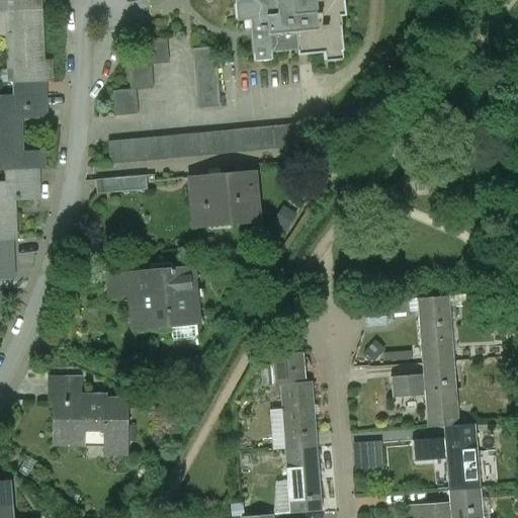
[(41,0),(0,0),(0,29),(13,29),(16,84),(46,83),(51,83),(51,62),(44,62),(40,10),(42,10),(41,0)]
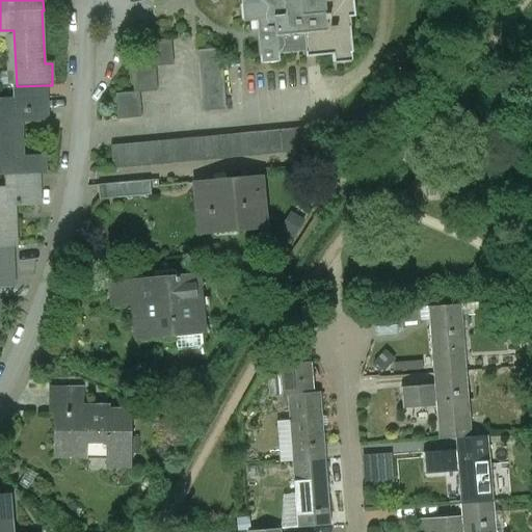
[(240,0),(243,23),(256,21),(260,57),(261,57),(262,65),(281,62),(280,55),(306,52),(306,57),(333,54),(334,62),(350,60),(349,52),(352,52),(349,17),(354,16),(352,0),(240,0)]
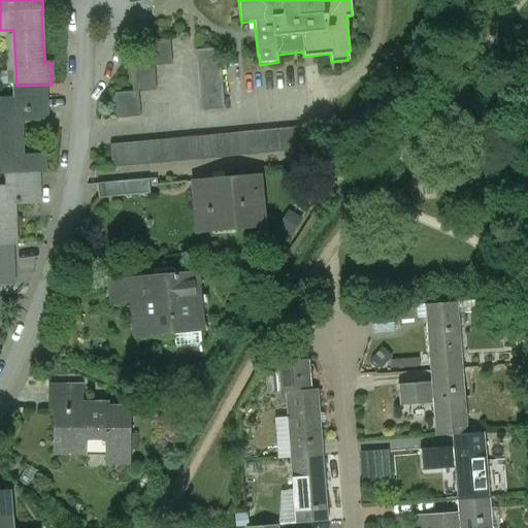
[(134,94),(116,95),(118,121),(141,119),(139,94),(157,93),(155,69),(173,67),(171,41),(147,43),(150,68),(132,69),(134,94)]
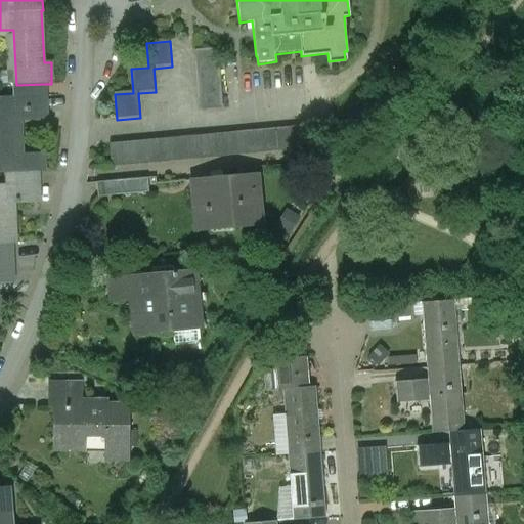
[(218,49),(194,51),(201,113),(223,111),(218,49)]
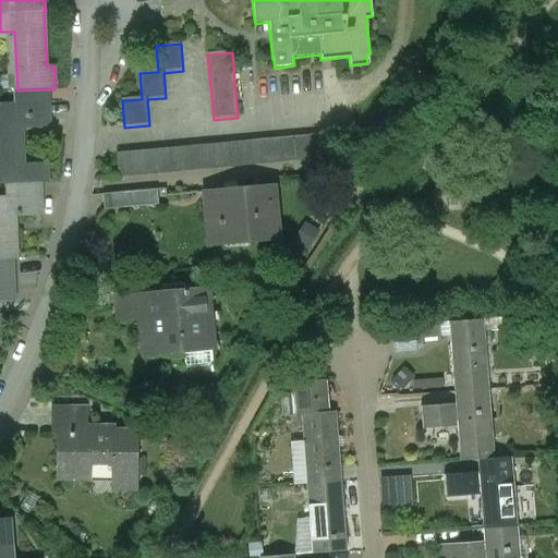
[(15,106),(0,106),(0,130),(1,130),(2,146),(0,146),(0,171),(25,170),(23,130),(50,129),(49,89),(17,91),(14,91),(15,106)]
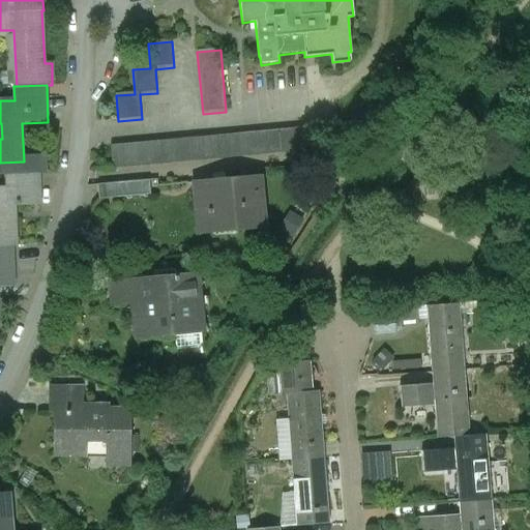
[(232,136),(111,146),(113,170),(234,158),(232,136)]
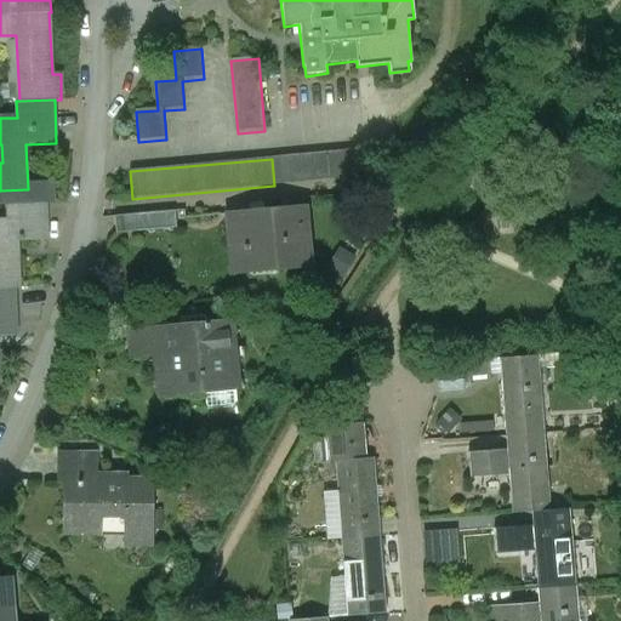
[(7,221),(0,220),(0,290),(15,290),(20,290),(18,257),(13,257),(12,243),(47,241),(46,204),(6,206),(7,221)]
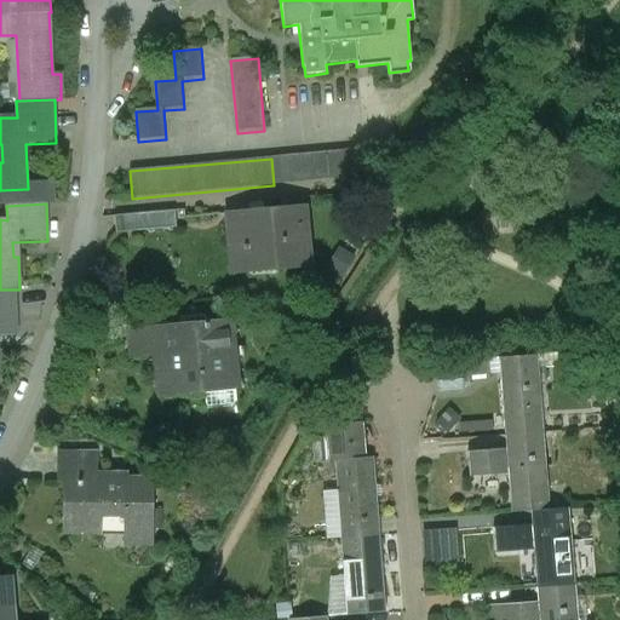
[(306,207),(228,214),(230,248),(244,247),(244,251),(247,250),(248,254),(250,273),(276,270),(313,268),(311,267),(308,267),(302,208),(306,208),(306,207)]
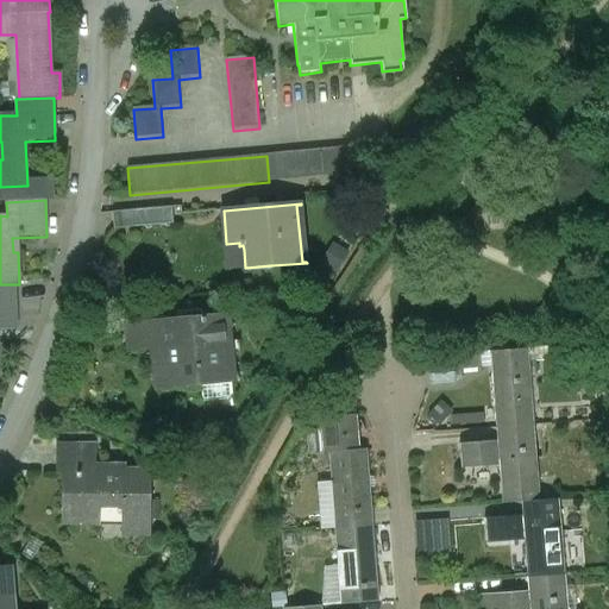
[(171,208),(133,212),(135,228),(174,225),(171,208)]
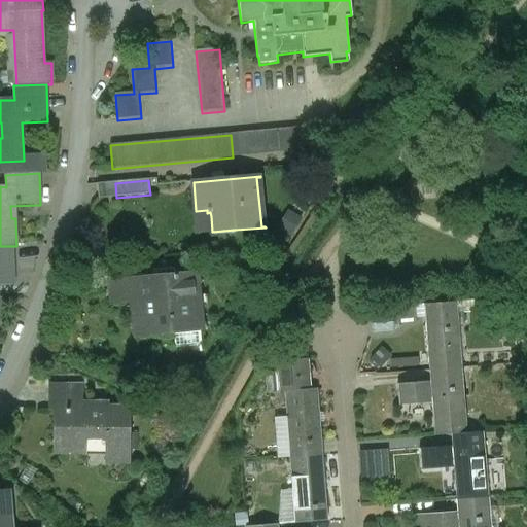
[(115,183),(98,184),(99,199),(116,198),(115,183)]
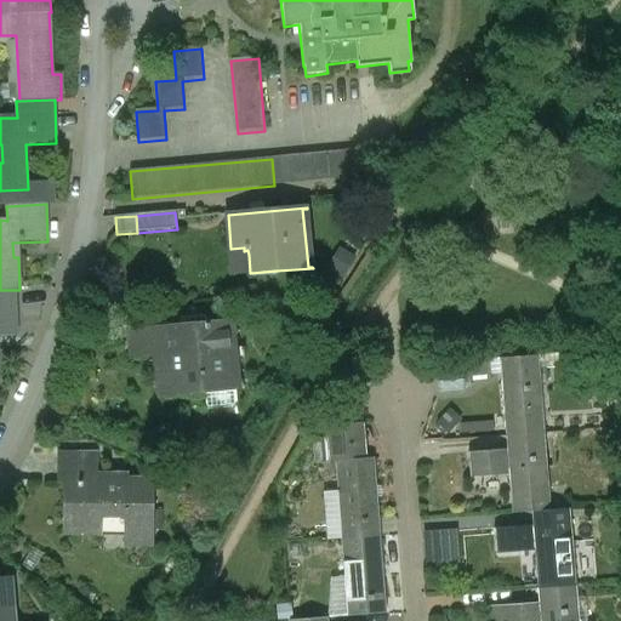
[(0,290),(0,335),(16,335),(15,290),(0,290)]
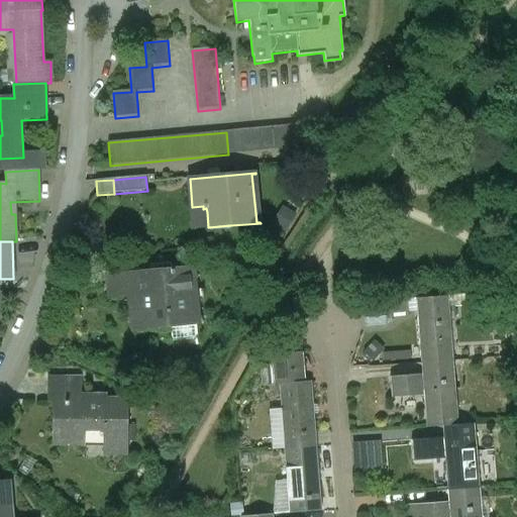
[(196,266),(172,269),(172,270),(151,272),(150,271),(101,276),(103,298),(131,295),(133,314),(167,311),(167,314),(170,313),(171,327),(197,324),(202,324),(201,322),(198,323),(193,268),(196,268),(196,266)]
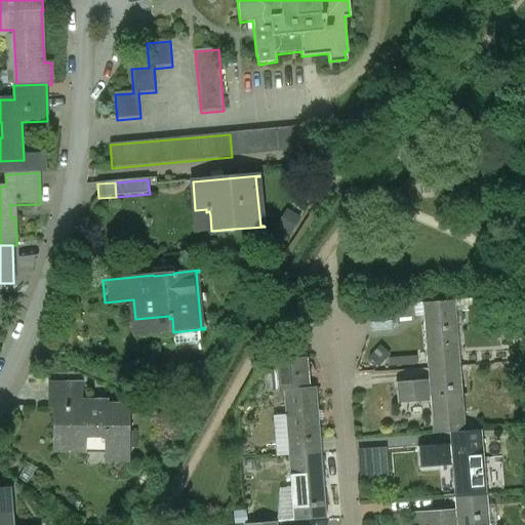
[(456,301),(423,305),(429,369),(461,367),(456,301)]
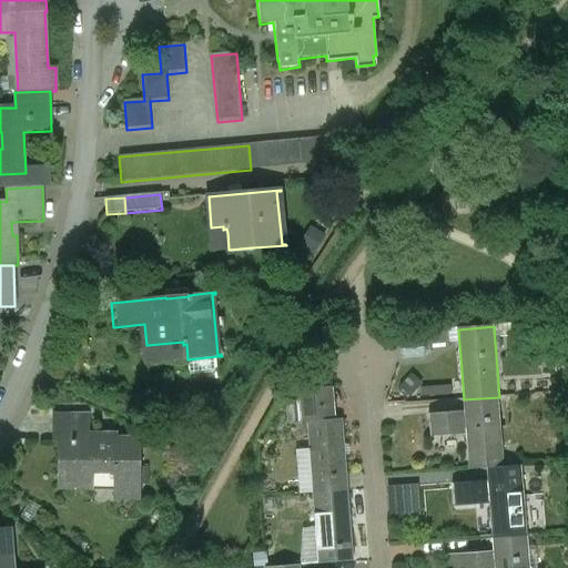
[(216,356),(189,359),(190,373),(217,371),(216,356)]
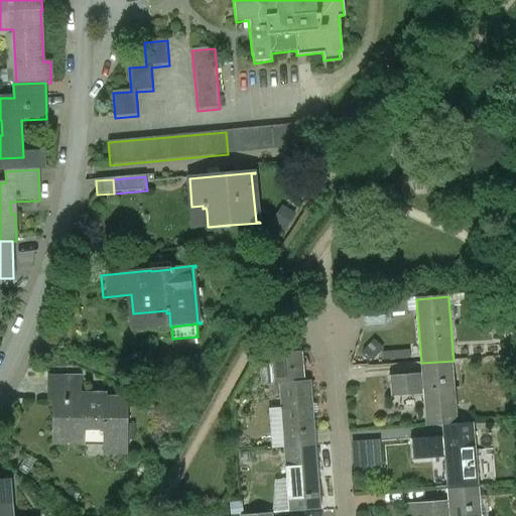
[(302,353),(270,355),(271,365),(262,366),(263,386),(279,385),(279,384),(305,382),(302,353)]
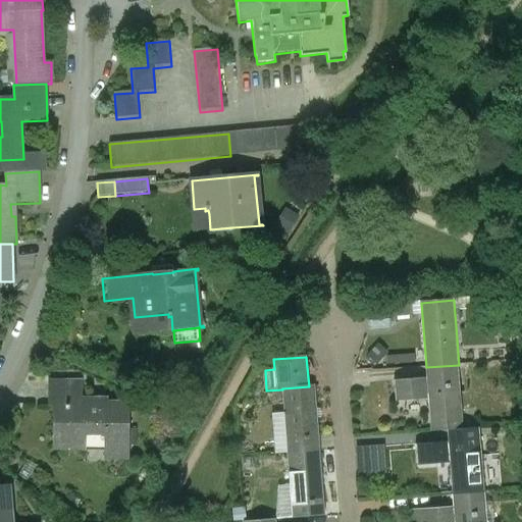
[(459,365),(426,367),(427,377),(395,380),(397,402),(429,400),(431,432),(448,431),(464,429),(459,365)]
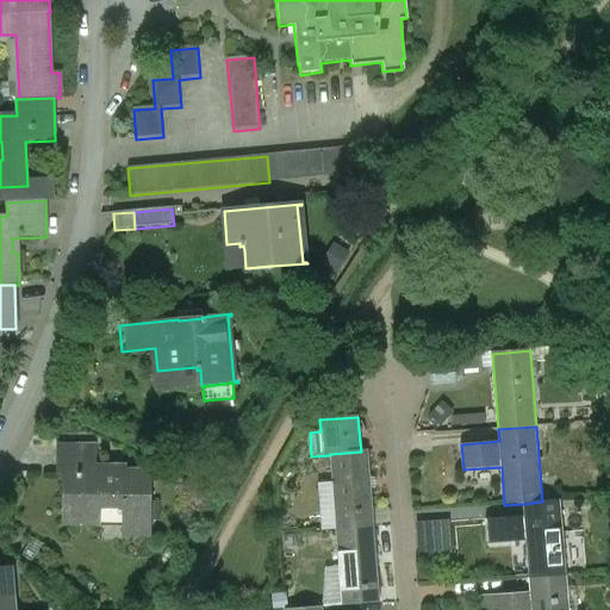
[(123,474),(123,478),(113,479),(113,475),(97,475),(95,448),(57,448),(57,475),(63,475),(63,521),(100,521),(100,516),(119,516),(120,520),(124,520),(124,535),(151,534),(150,474),(123,474)]
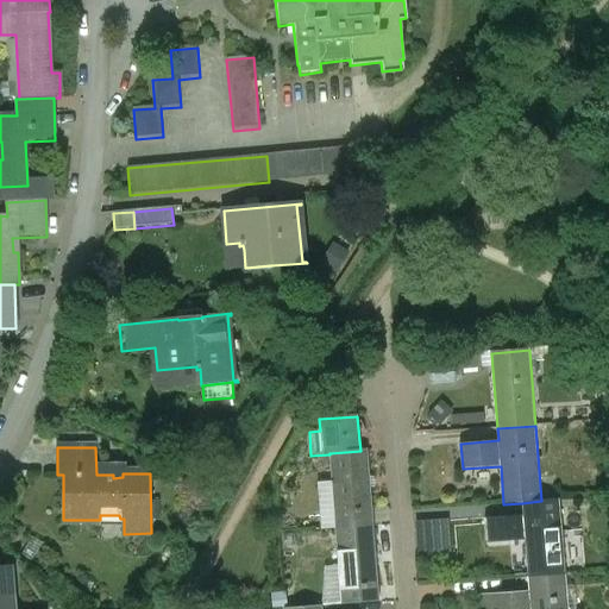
[(360,451),(330,453),(330,454),(336,529),(374,527),(368,451),(360,451)]
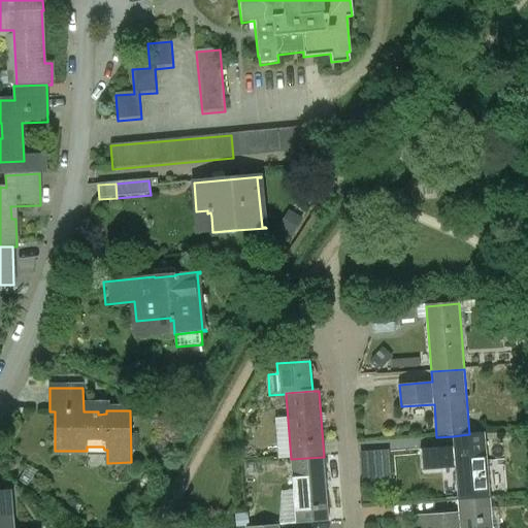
[(469,434),(453,436),(454,448),(422,450),(424,471),(456,468),(458,501),(491,499),(486,433),(469,434)]
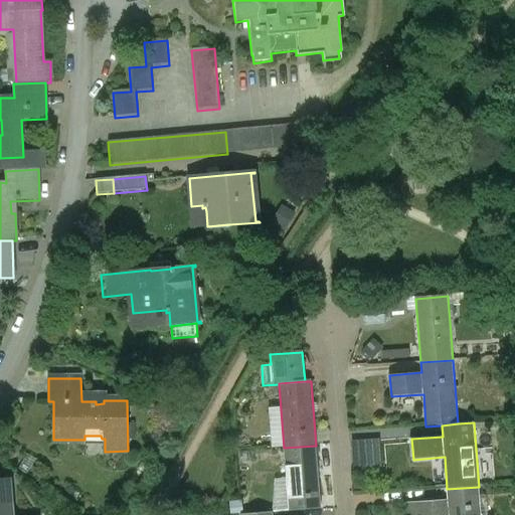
[(316,446),(284,448),(289,512),(321,509),(316,446)]
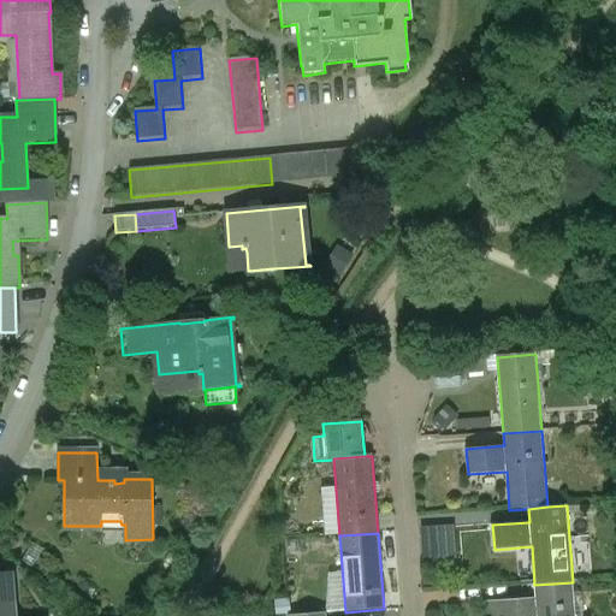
[(15,615),(12,575),(0,576),(0,615),(15,615)]
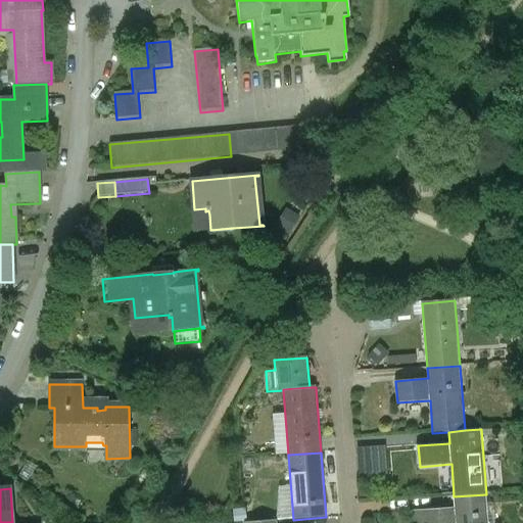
[(488,522),(486,494),(454,496),(455,508),(422,511),(423,522),(488,522)]
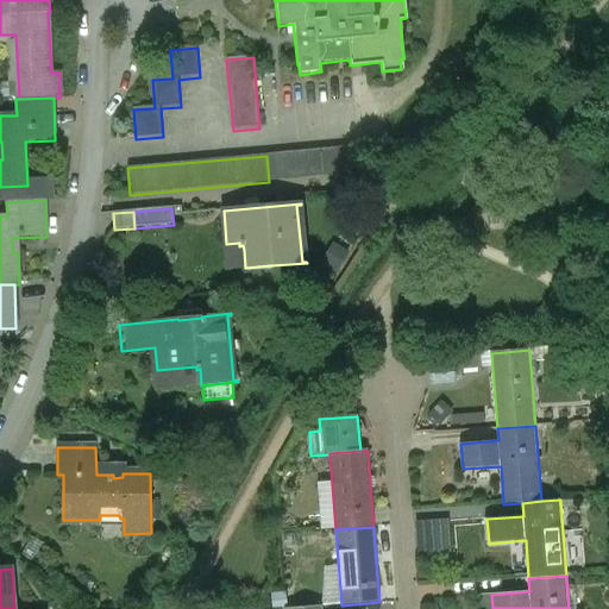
[(493,608),(491,595),(481,595),(481,608),(493,608)]
